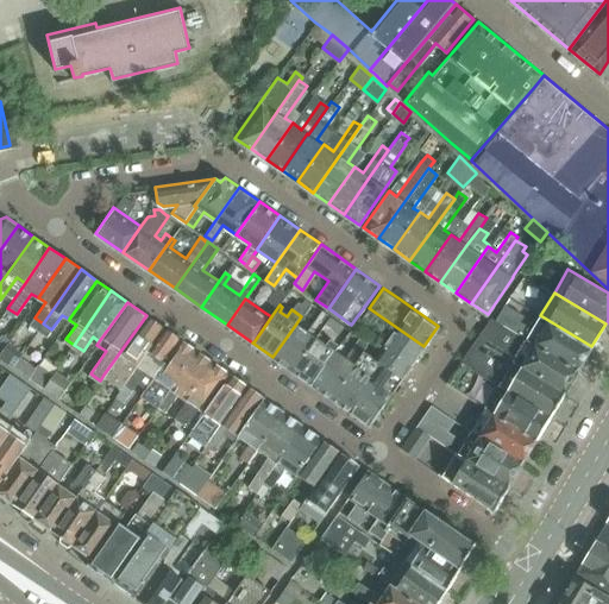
[(272,357),(293,370),(315,337),(331,315),(322,308),(307,331),(296,323),(272,357)]
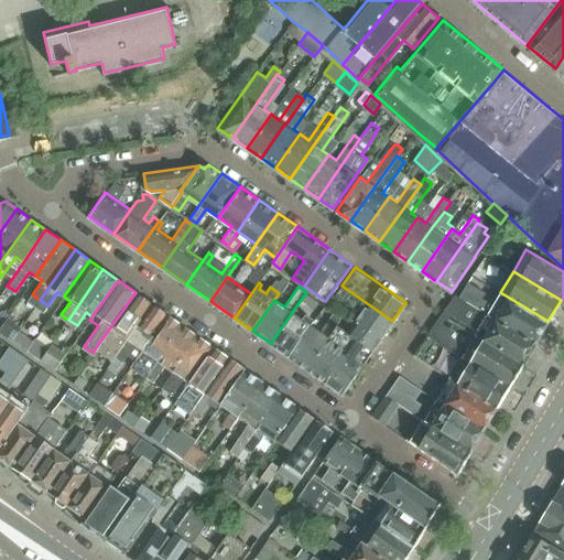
[(392,321),(342,286),(335,294),(360,312),(355,321),(380,338),(392,321)]
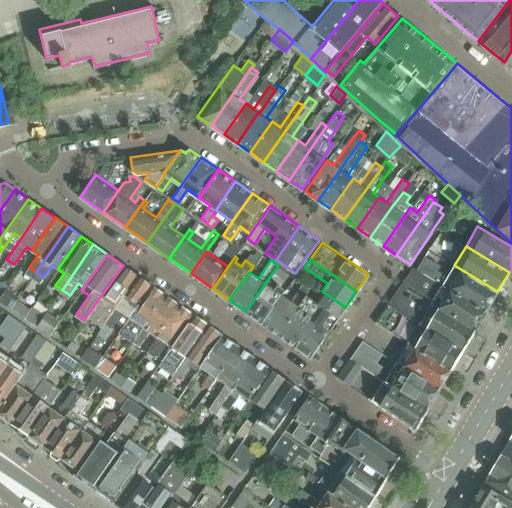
[(137,275),(123,265),(87,315),(102,325),(115,306),(137,275)]
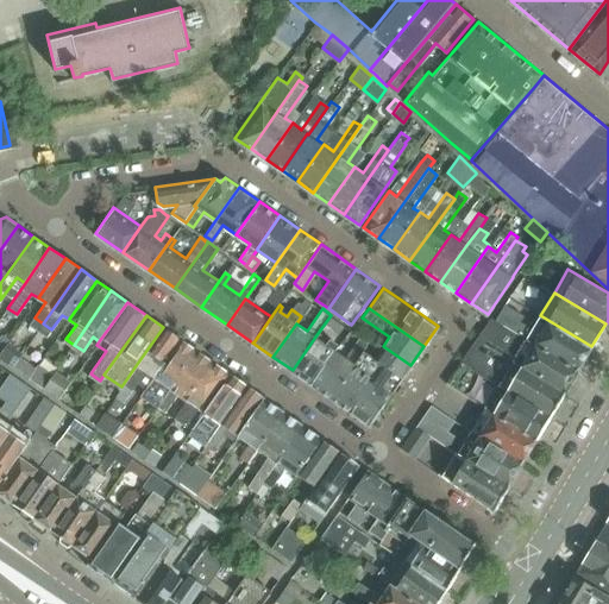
[(540,315),(526,338),(578,369),(591,346),(540,315)]
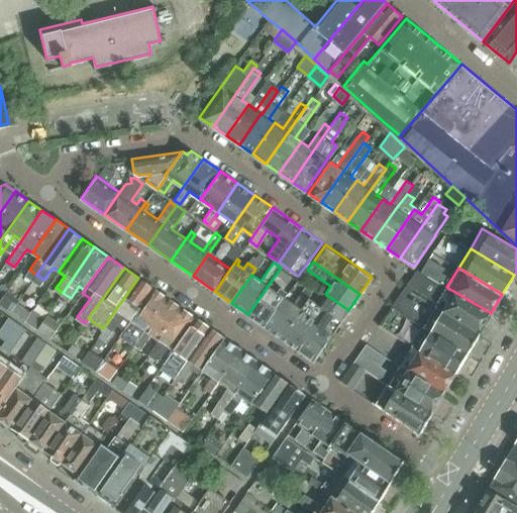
[(446,287),(417,269),(404,287),(479,332),(491,313),(446,287)]
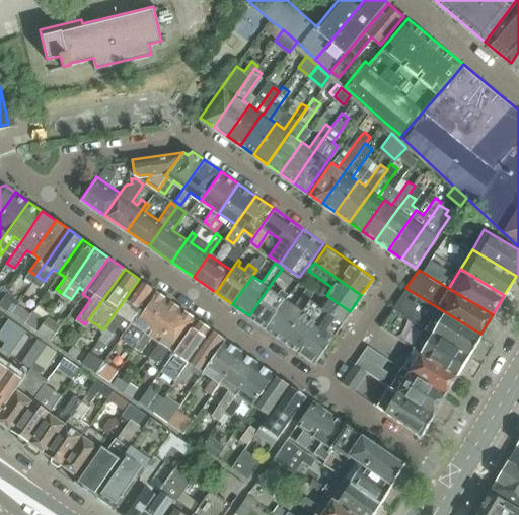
[(153,288),(139,279),(117,310),(131,320),(153,288)]
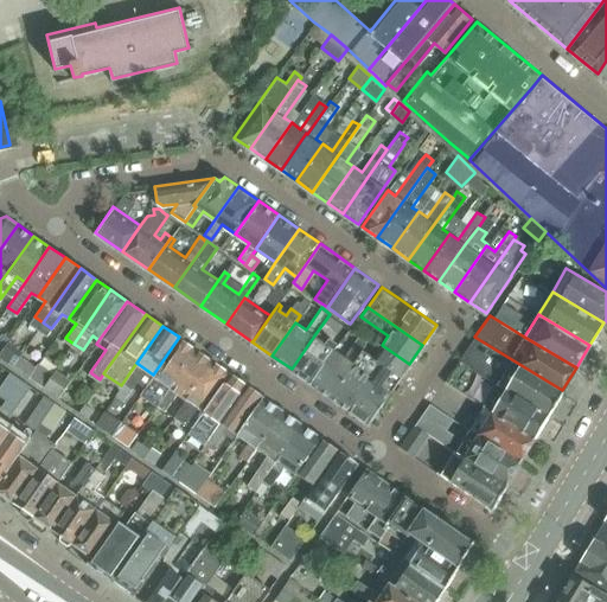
[(292,369),(311,382),(333,350),(314,335),(292,369)]
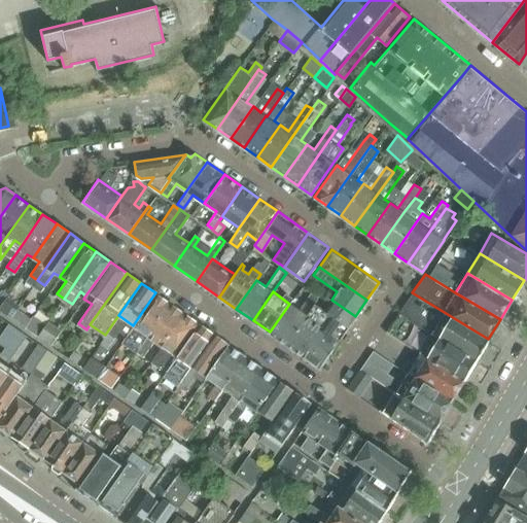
[(136,351),(137,349),(147,336),(170,303),(155,292),(133,325),(121,341),(136,351)]
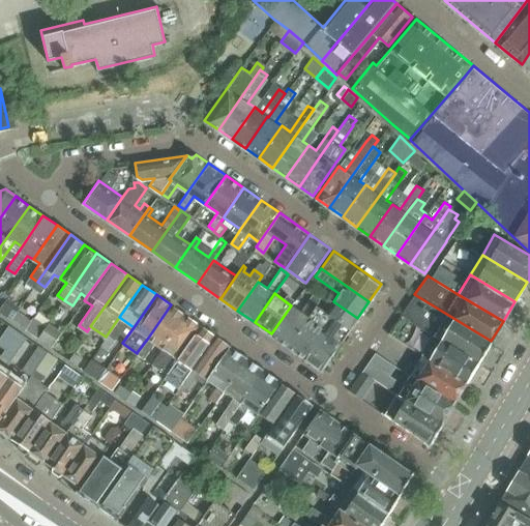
[(291,305),(271,333),(288,346),(312,312),(321,299),(313,294),(307,302),(306,302),(300,312),(291,305)]
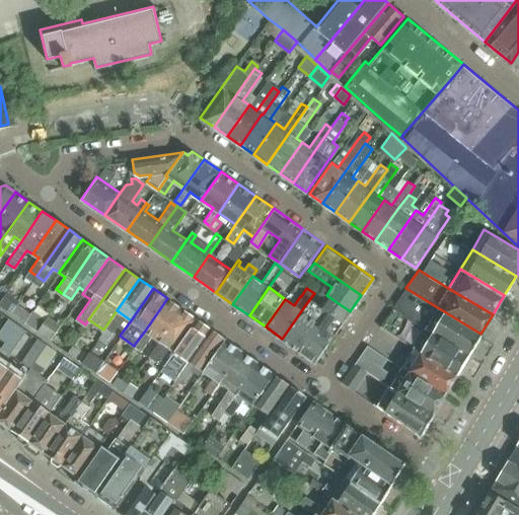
[(405,288),(393,306),(469,354),(482,334),(480,334),(405,288)]
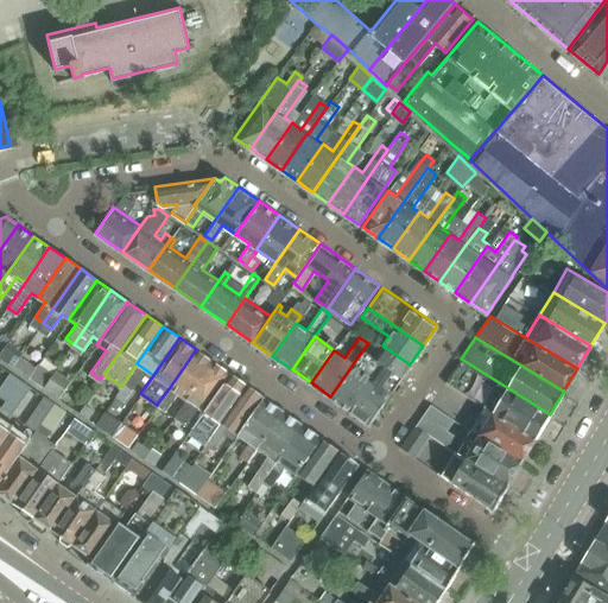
[(374,356),(382,362),(401,376),(410,365),(382,346),(374,356)]
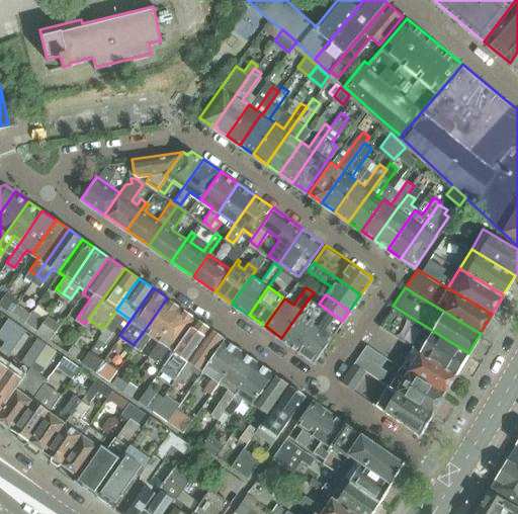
[(167,297),(145,330),(135,343),(142,349),(152,334),(159,339),(181,308),(167,297)]
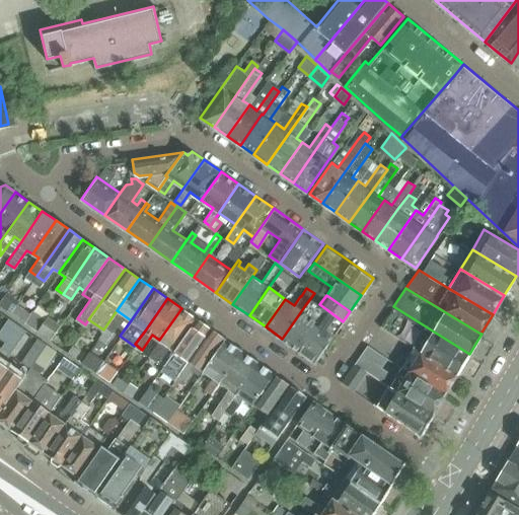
[(282,339),(298,350),(321,316),(326,309),(319,304),(314,311),(305,305),(282,339)]
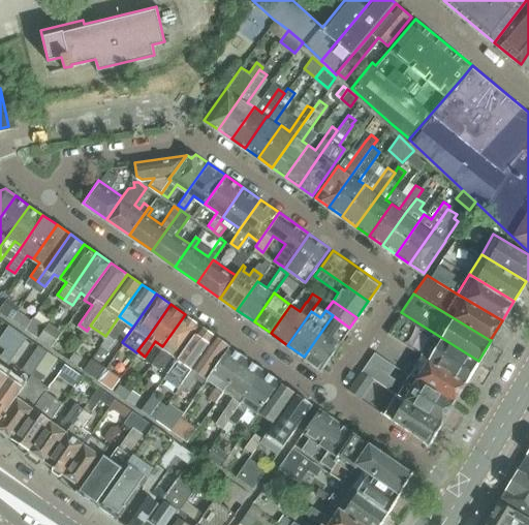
[(401,312),(387,331),(422,353),(466,380),(467,381),(478,361),(401,312)]
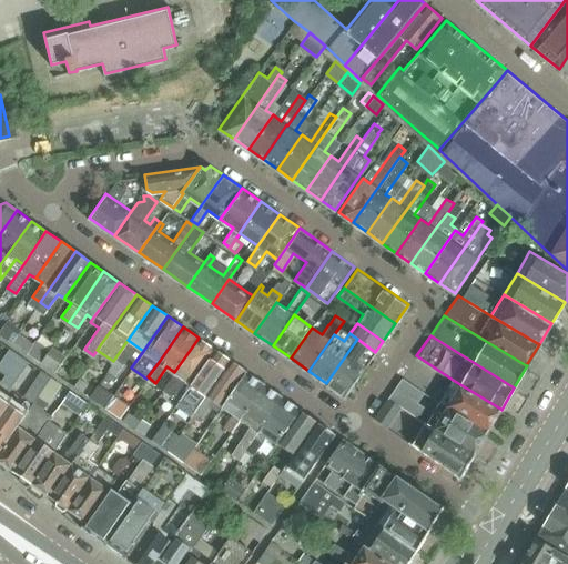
[(214,349),(199,338),(174,372),(163,389),(174,396),(185,380),(190,383),(214,349)]
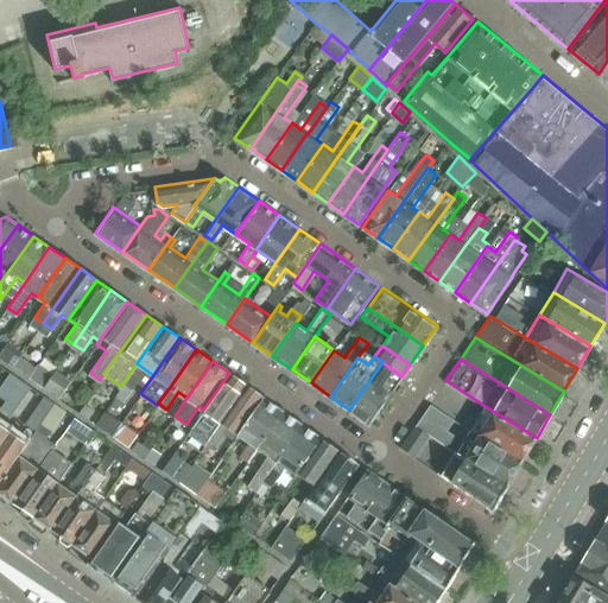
[(377,370),(349,410),(366,421),(371,421),(377,413),(375,413),(401,376),(382,362),(377,370)]
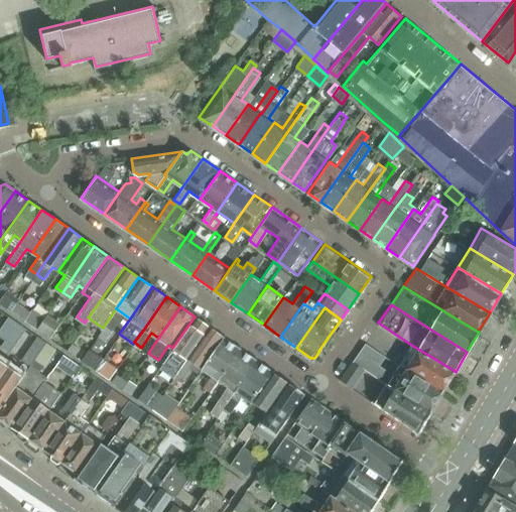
[(26,327),(8,314),(0,326),(0,335),(4,339),(0,344),(10,351),(26,327)]
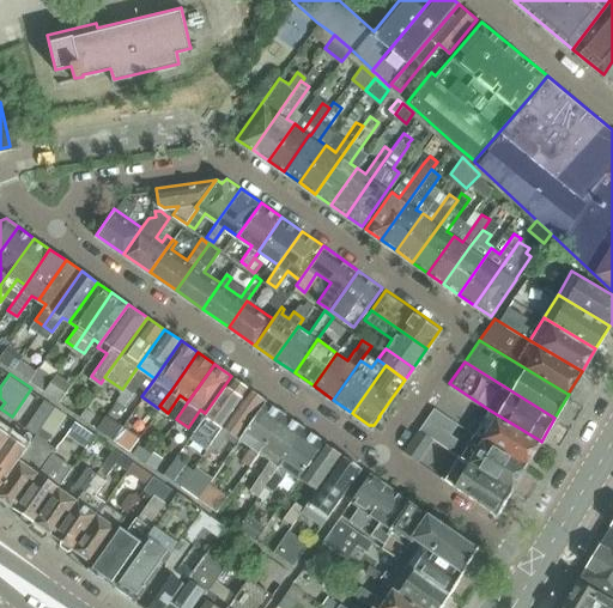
[(205,413),(222,425),(248,388),(231,376),(205,413)]
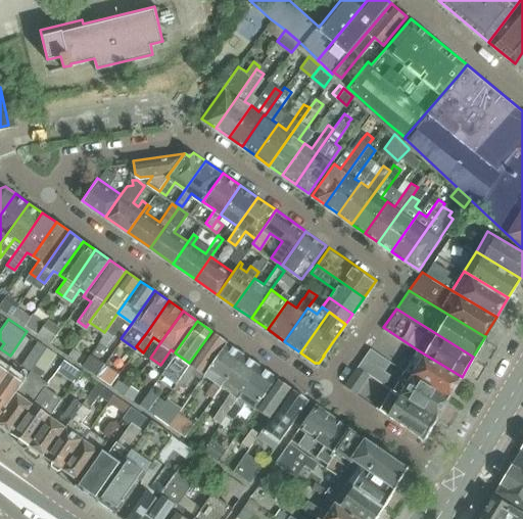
[(397,364),(405,369),(448,395),(461,376),(417,349),(383,327),(370,346),(391,360),(397,364)]
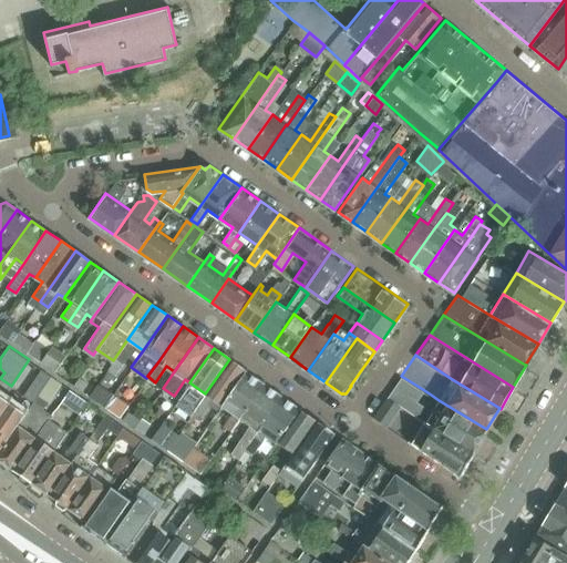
[(246,370),(229,359),(205,393),(193,410),(203,418),(213,405),(218,409),(222,405),(246,370)]
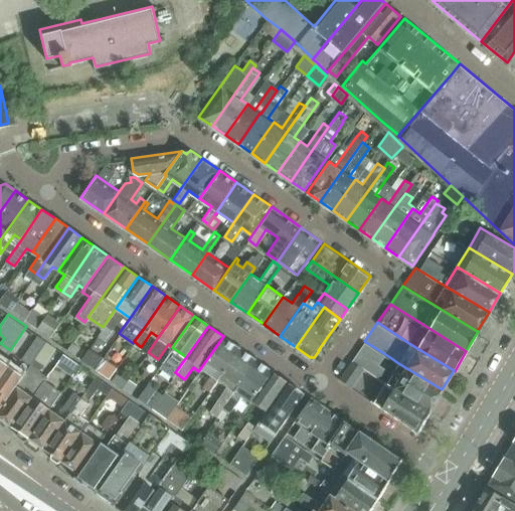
[(46,340),(37,334),(20,357),(30,364),(46,340)]
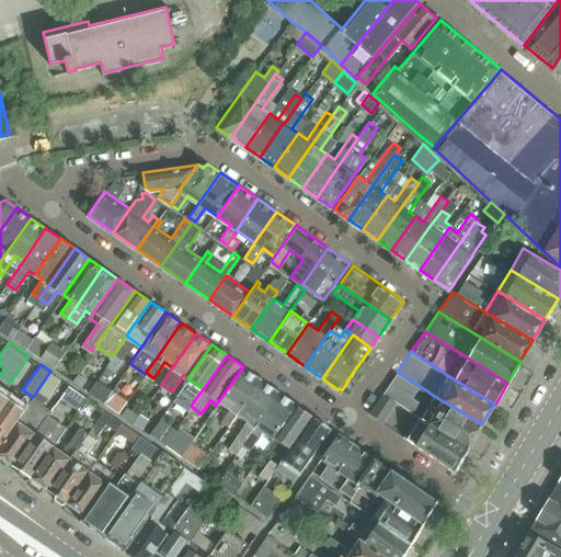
[(261,378),(243,366),(219,400),(230,408),(222,419),(229,423),(237,413),(261,378)]
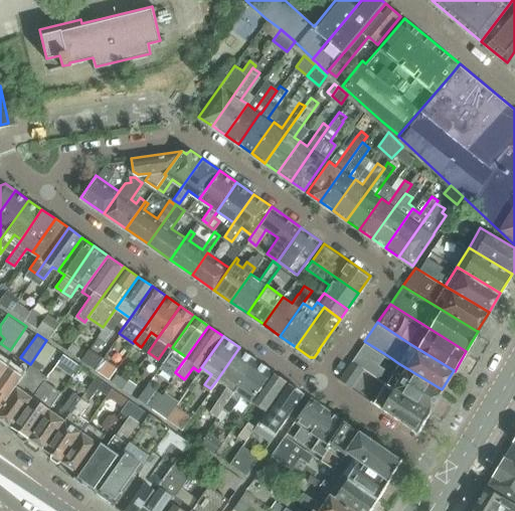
[(364,341),(352,359),(364,367),(378,377),(385,367),(379,363),(385,354),(364,341)]
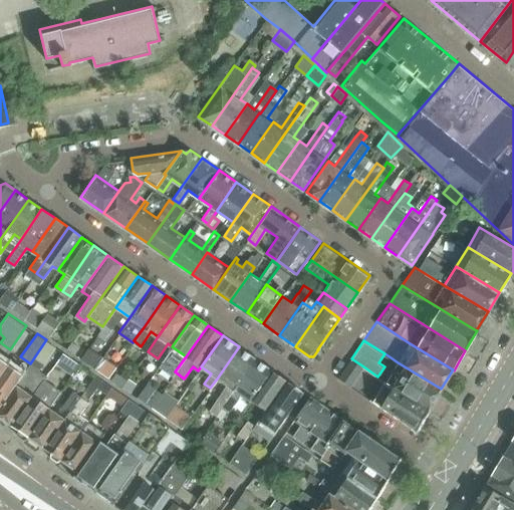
[(256,358),(239,346),(217,378),(227,385),(210,410),(216,414),(221,407),(233,390),(256,358)]
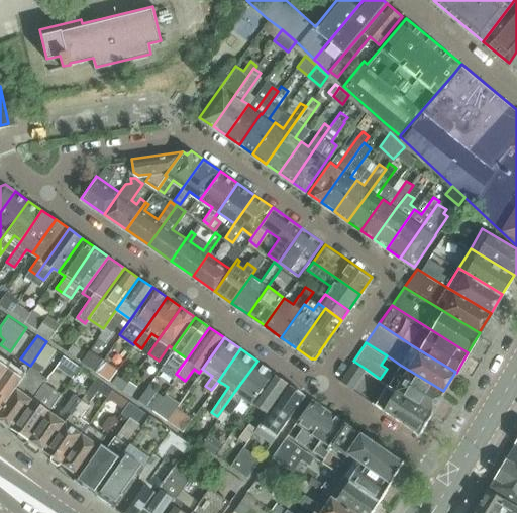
[(80,366),(63,353),(59,361),(56,364),(73,376),(78,369),(80,366)]
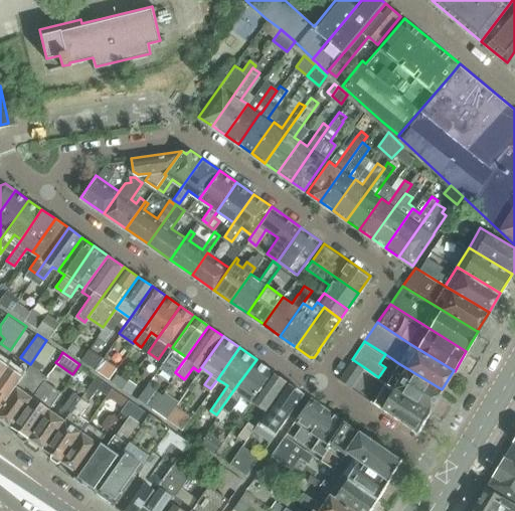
[(273,370),(256,359),(221,407),(230,413),(242,396),(250,401),(273,370)]
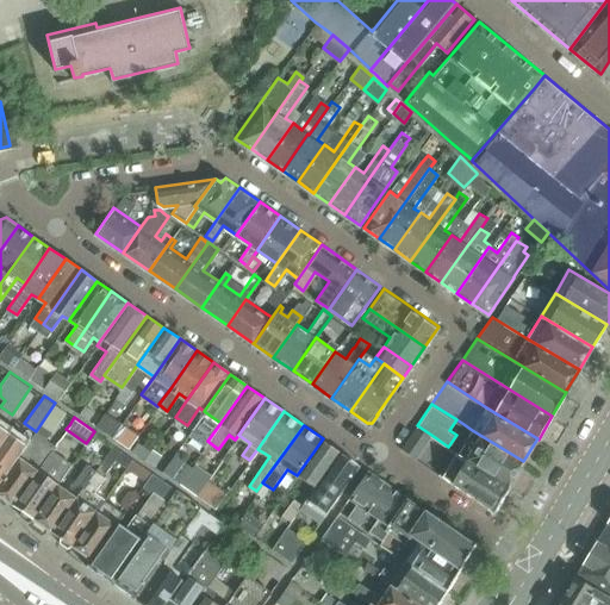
[(417,425),(402,447),(416,457),(431,435),(417,425)]
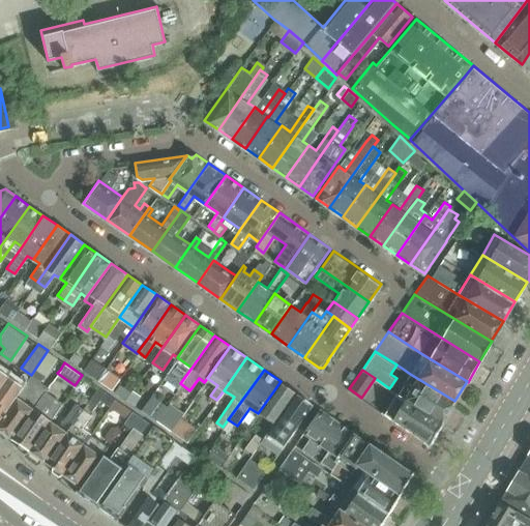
[(0,419),(17,396),(22,387),(0,373),(0,419)]
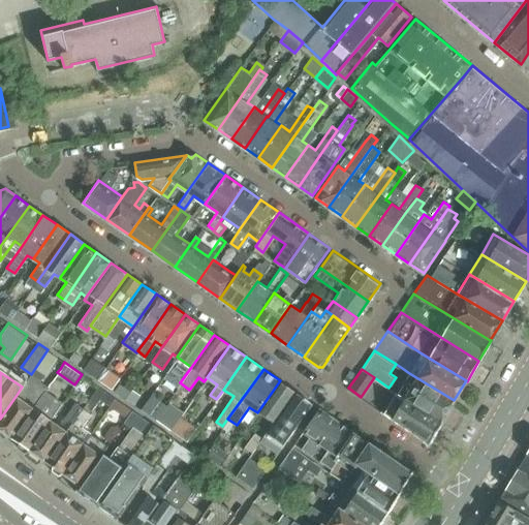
[(398,393),(442,421),(454,400),(409,373),(398,393)]
